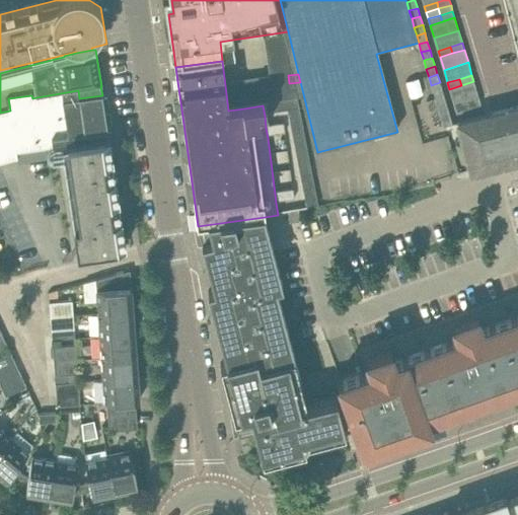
[(449,89),(453,101),(477,94),(473,81),(461,85),(449,89)]
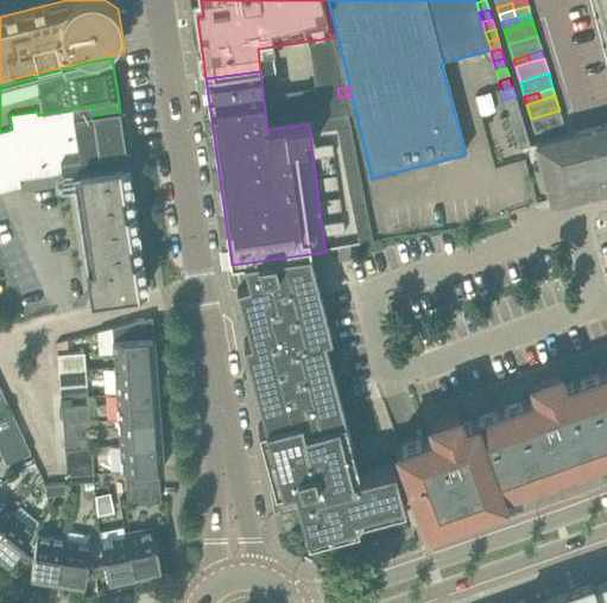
[(341,108),(354,106),(352,96),(339,97),(340,106),(341,108)]
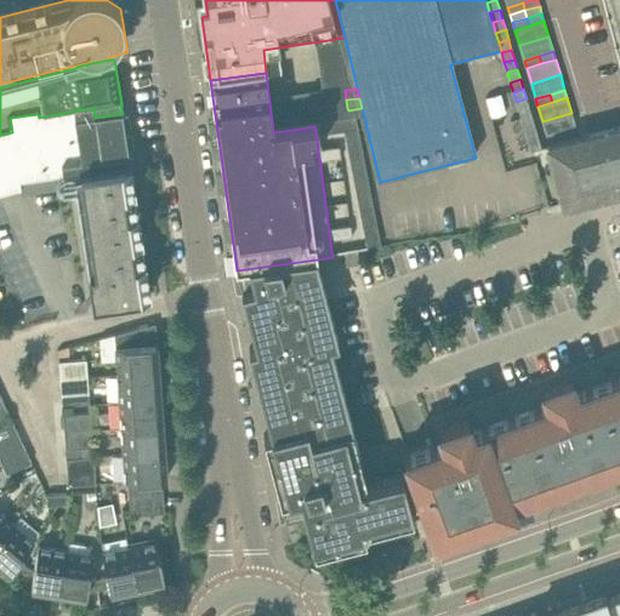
[(529,109),(527,98),(516,102),(519,112),(529,109)]
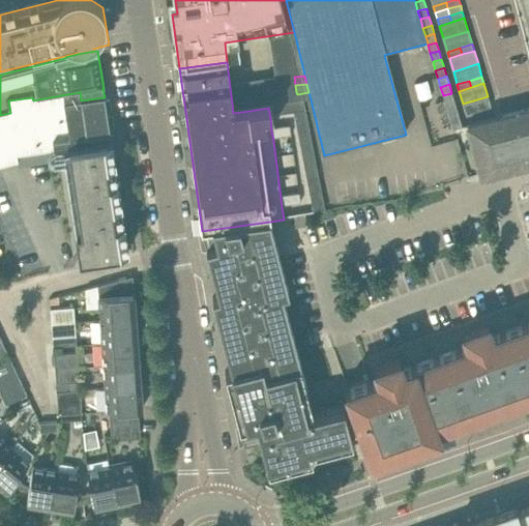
[(8,100),(10,113),(0,115),(0,168),(18,164),(19,163),(17,157),(63,151),(75,149),(72,140),(111,135),(106,97),(105,97),(81,100),(80,92),(37,99),(39,106),(34,107),(33,100),(32,97),(8,100)]
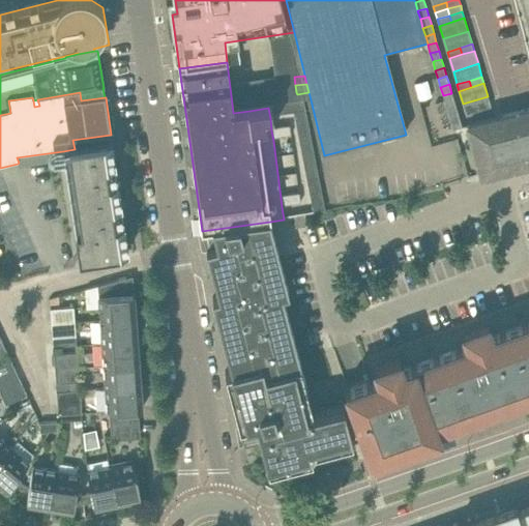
[(278,97),(280,107),(286,106),(294,105),(292,92),(288,93),(289,95),(278,97)]
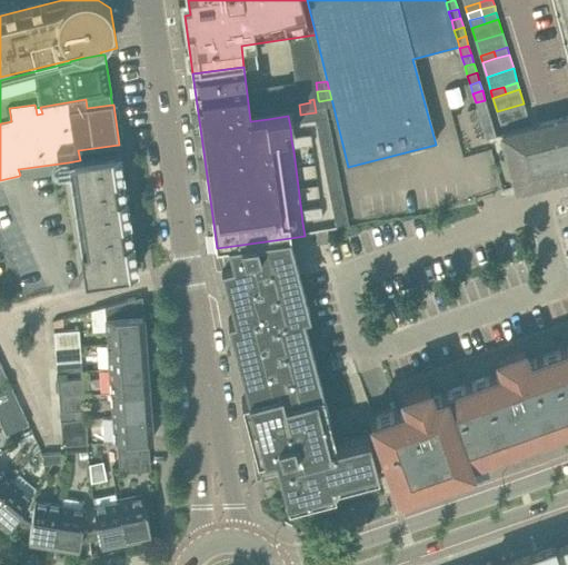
[(332,108),(331,99),(319,101),(318,99),(314,99),(316,112),(327,110),(327,109),(332,108)]
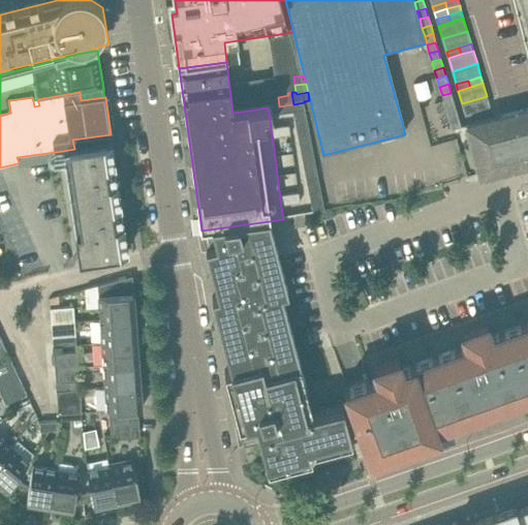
[(454,101),(451,93),(442,95),(444,103),(454,101)]
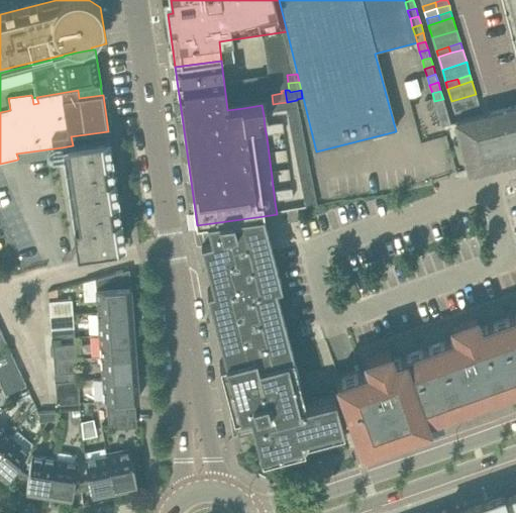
[(476,94),(451,101),(455,114),(480,106),(476,94)]
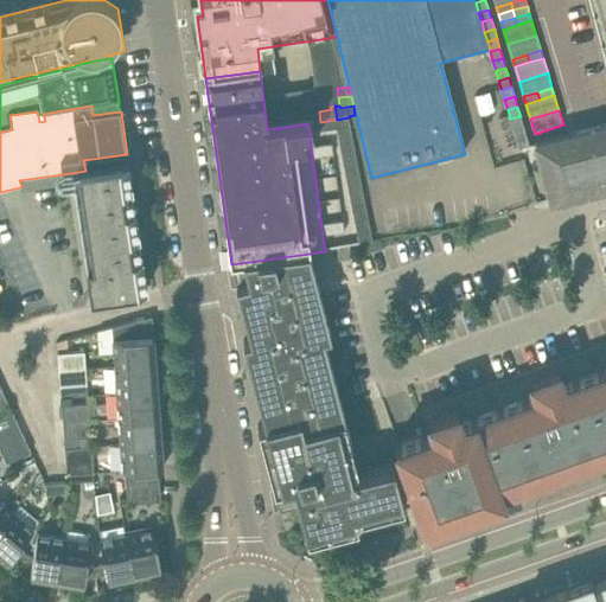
[(523,126),(521,116),(510,119),(514,129),(523,126)]
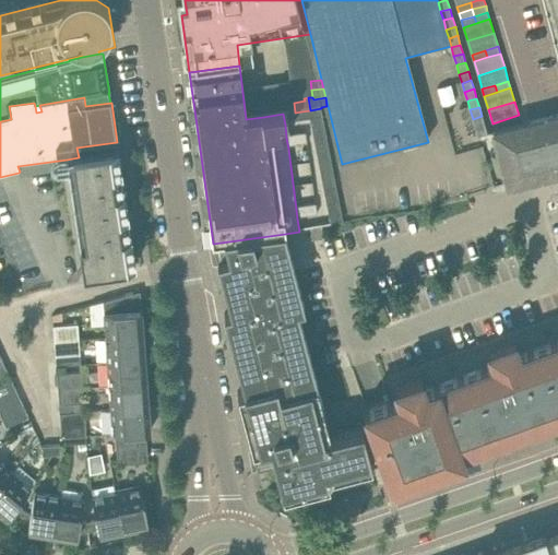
[(304,122),(308,121),(308,118),(322,116),(321,108),(310,110),(301,111),(304,122)]
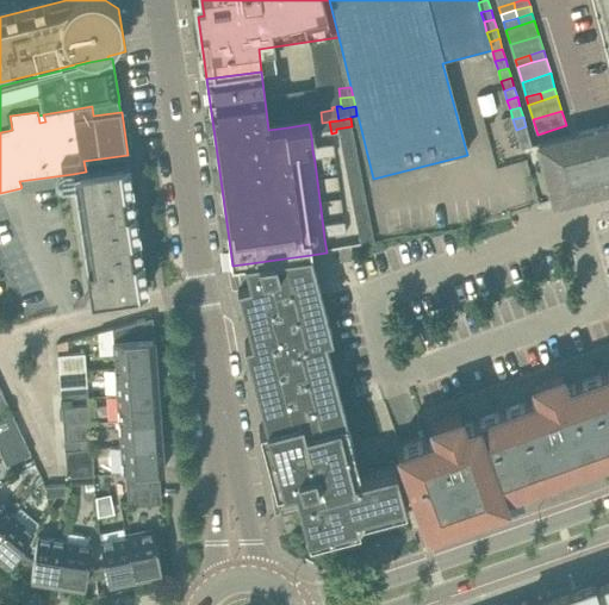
[(322,135),(331,133),(329,122),(322,123),(319,123),(322,135)]
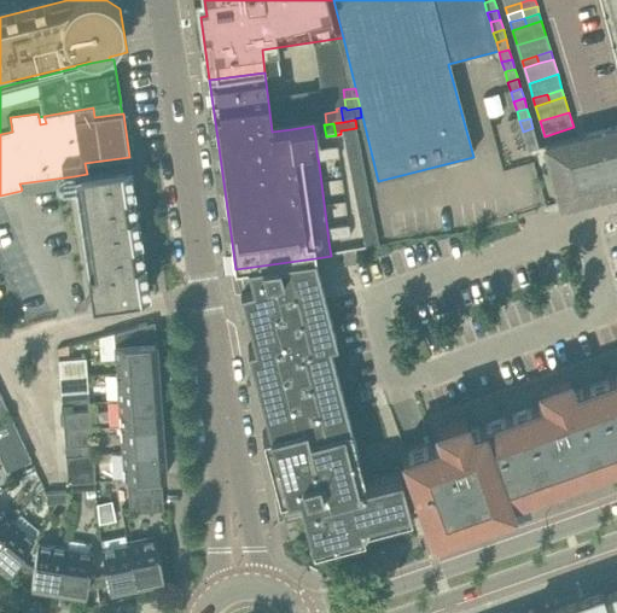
[(316,138),(326,136),(324,124),(314,126),(313,126),(315,138),(316,138)]
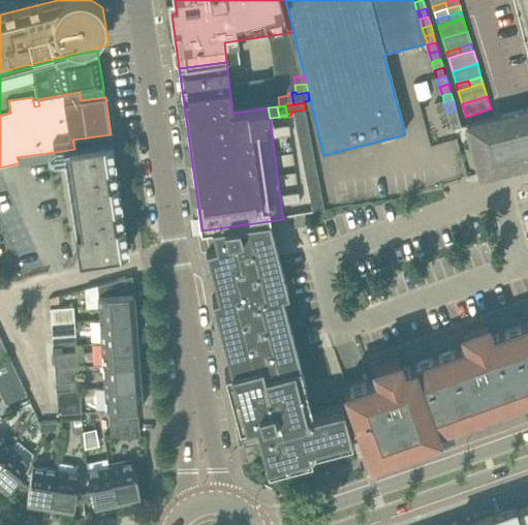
[(291,112),(291,115),(292,120),(307,117),(305,110),(291,112)]
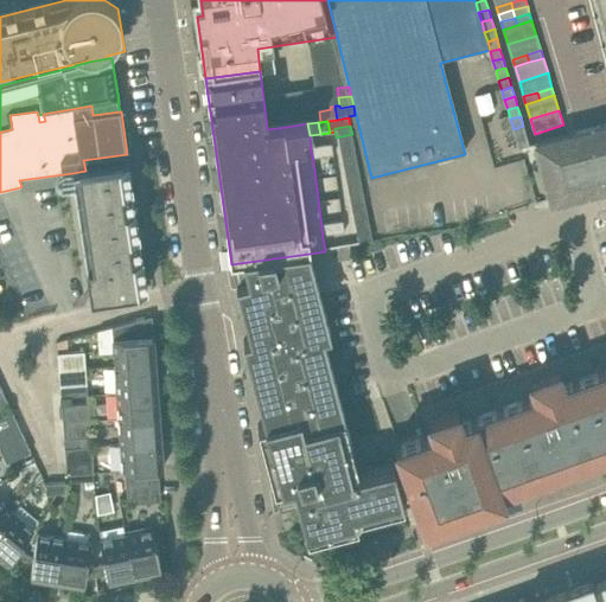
[(527,135),(523,126),(514,129),(516,139),(527,135)]
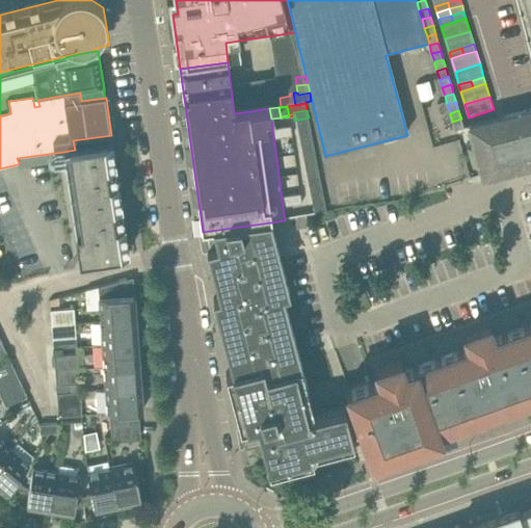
[(484,180),(530,167),(530,111),(471,128),(484,180)]
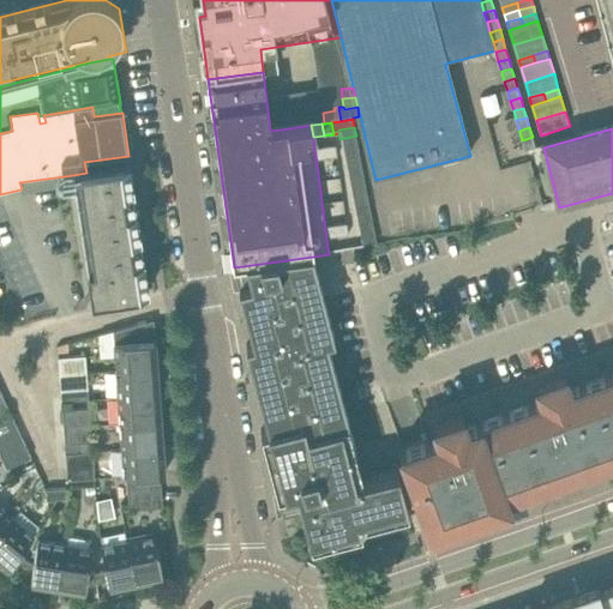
[(356,136),(340,139),(342,148),(358,145),(356,136)]
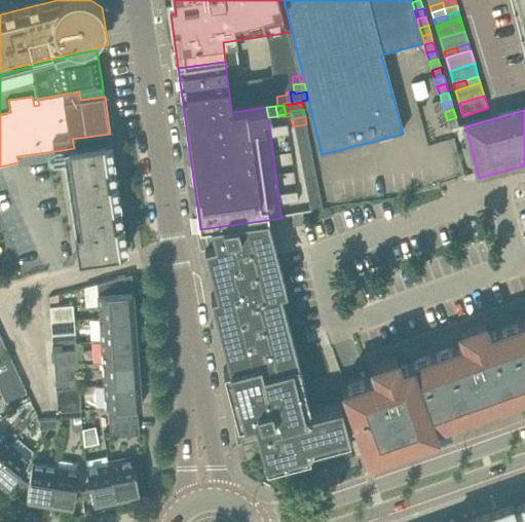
[(459,128),(456,117),(447,120),(450,131),(459,128)]
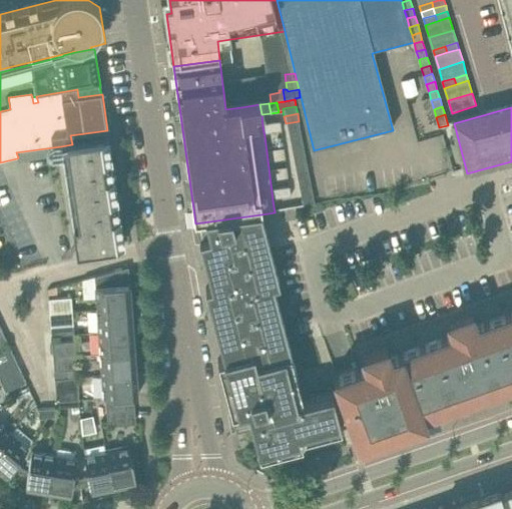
[(286,123),(288,131),(301,129),(299,121),(286,123)]
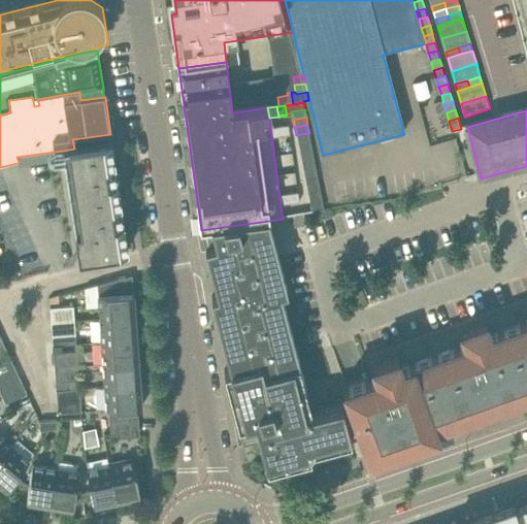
[(290,127),(281,129),(282,138),(289,137),(292,137),(290,127)]
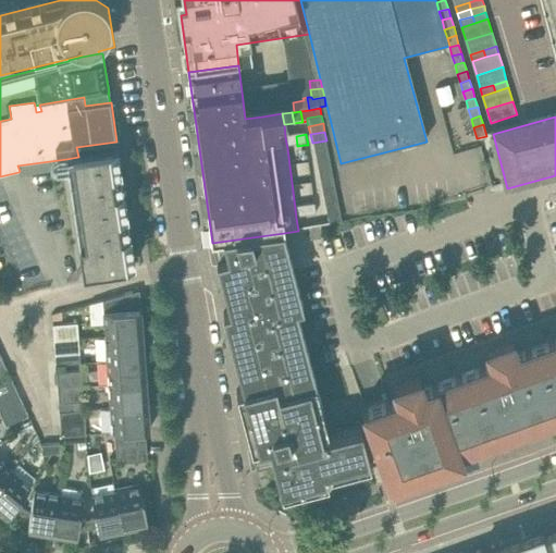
[(285,137),(287,148),(297,146),(296,136),(285,137)]
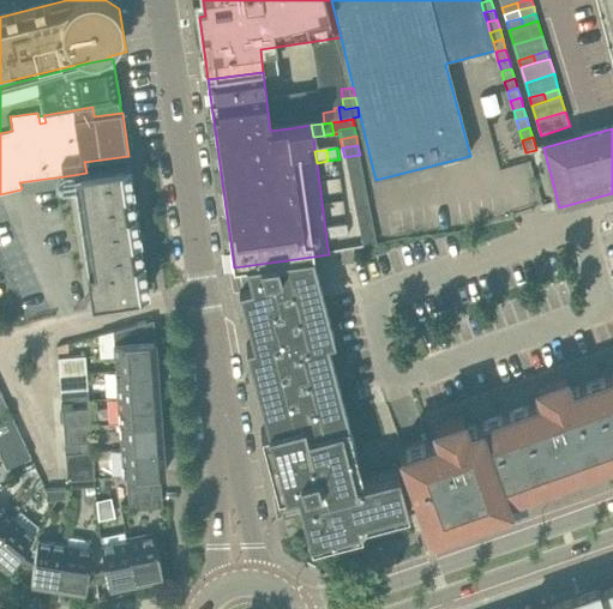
[(347,166),(361,163),(360,155),(344,157),(347,166)]
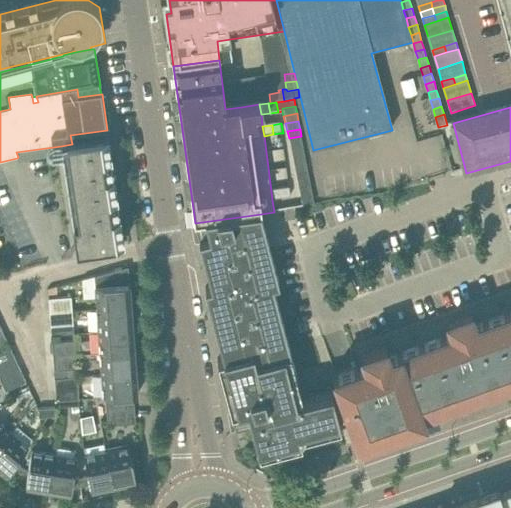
[(303,144),(301,136),(289,138),(290,146),(303,144)]
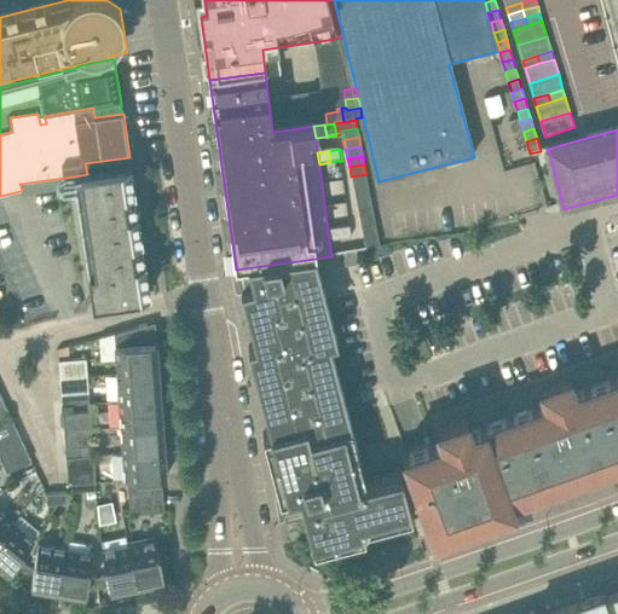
[(87,174),(74,177),(93,305),(150,296),(145,265),(144,265),(142,244),(143,244),(138,215),(137,215),(137,212),(134,195),(136,195),(131,167),(87,174)]
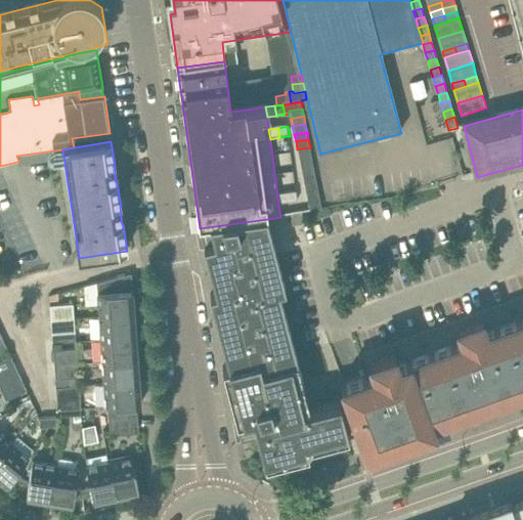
[(299,158),(311,156),(310,147),(297,149),(299,158)]
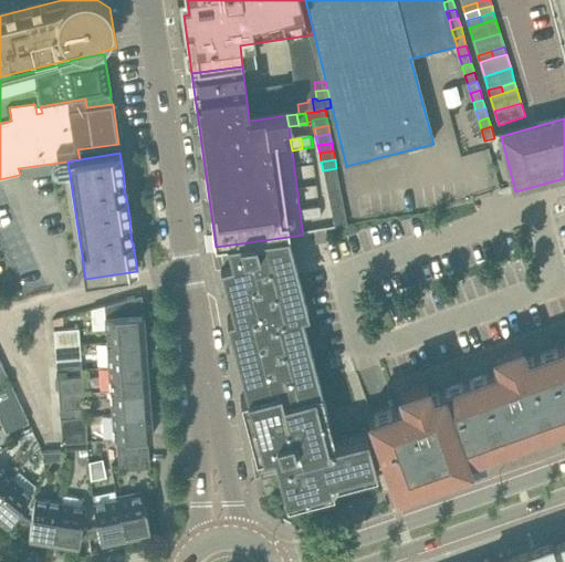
[(306,169),(307,180),(316,179),(315,168),(306,169)]
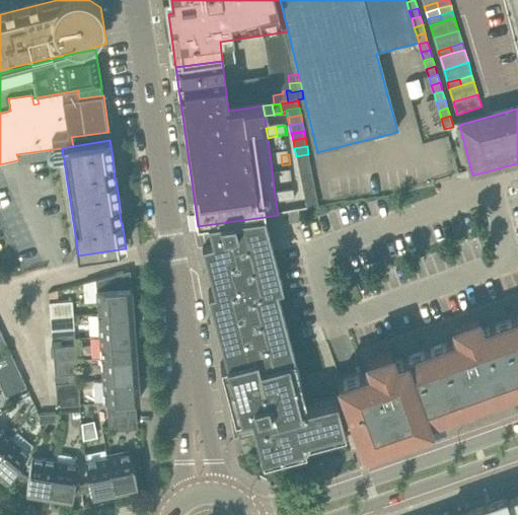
[(296,156),(298,163),(310,161),(308,154),(296,156)]
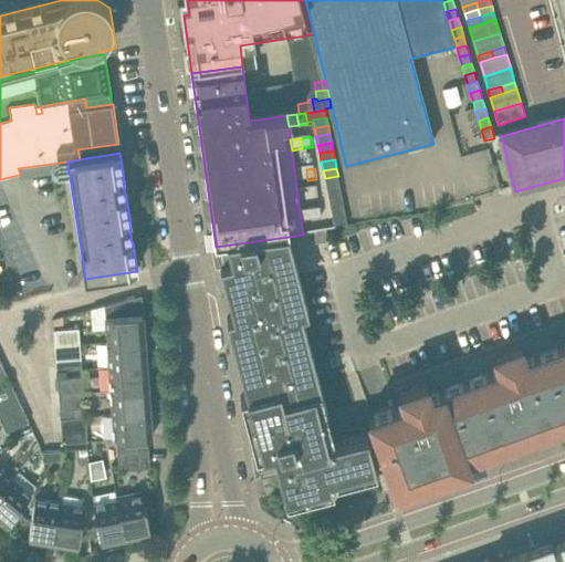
[(325,178),(327,187),(339,185),(338,176),(325,178)]
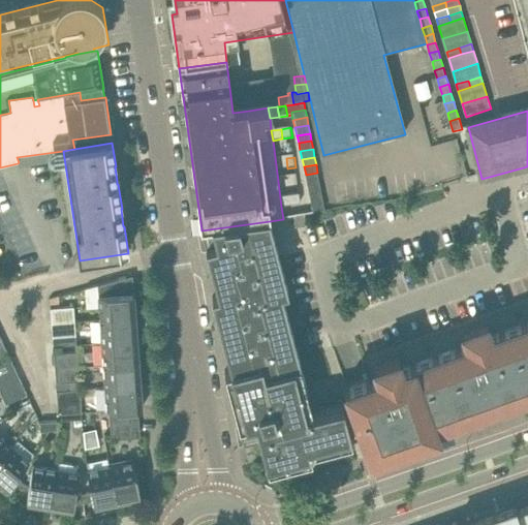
[(317,173),(306,175),(307,182),(319,181),(317,173)]
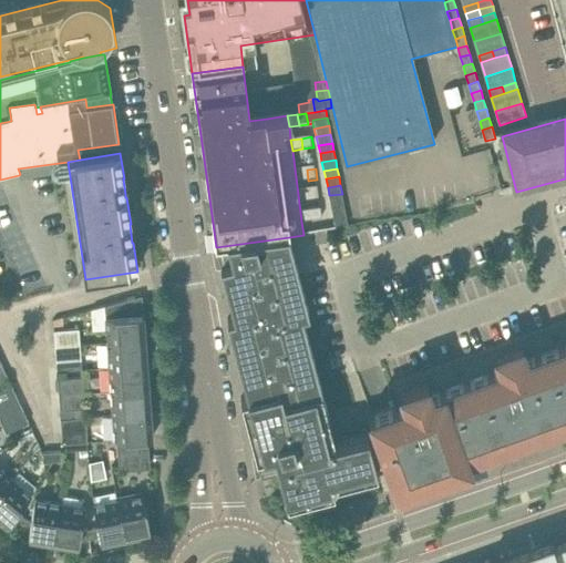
[(329,195),(331,204),(343,202),(342,194),(329,195)]
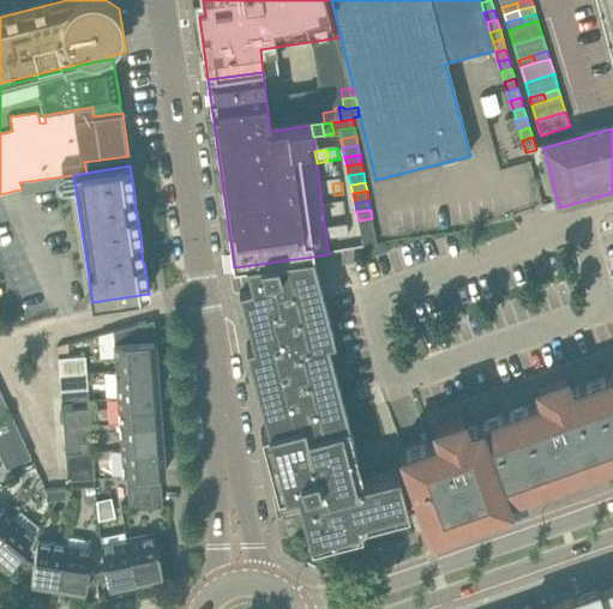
[(360,224),(361,230),(374,228),(372,218),(359,221),(360,224)]
